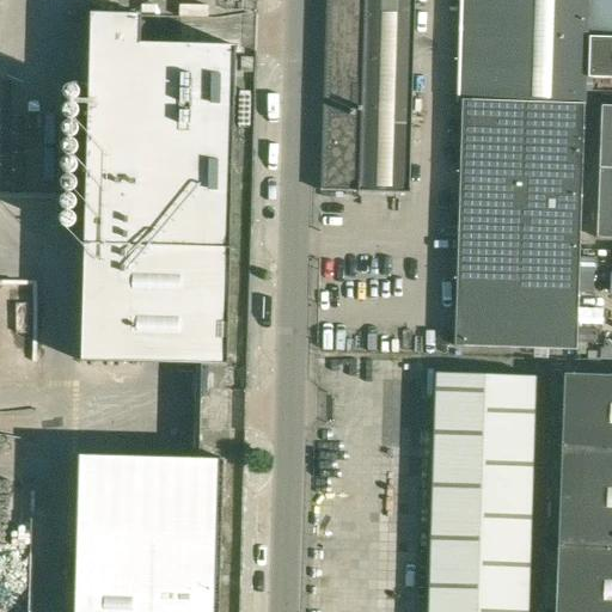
[(356,0),(357,5),(355,68),(354,103),(353,151),(323,150),(322,190),(360,191),(362,110),(363,57),(365,5),(365,0),(356,0)]
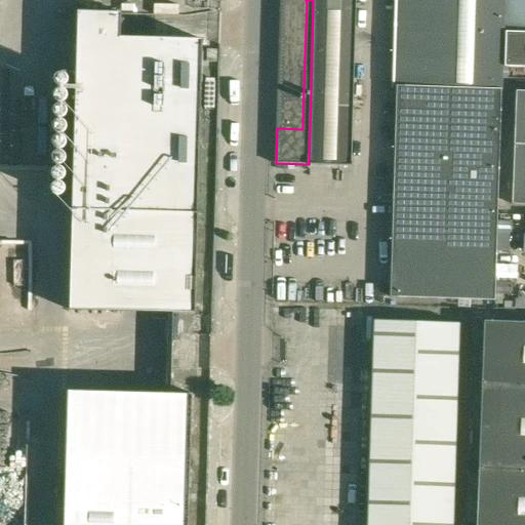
[(506,2),(426,0),(399,0),(398,58),(503,62),(503,55),(505,36),(506,2)]
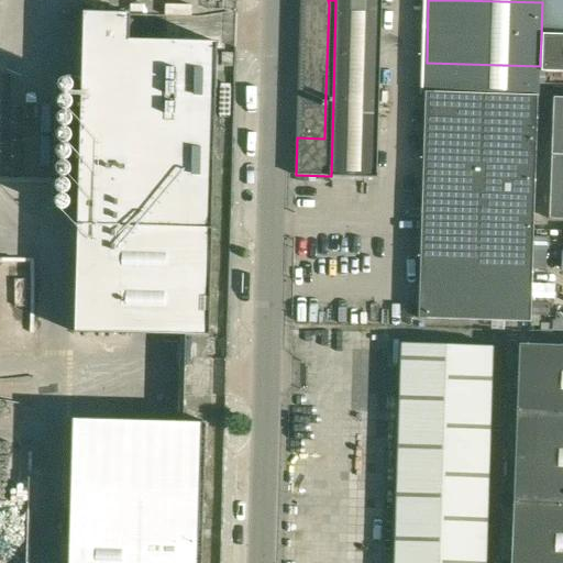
[(562,0),(544,0),(544,31),(562,31),(562,0)]
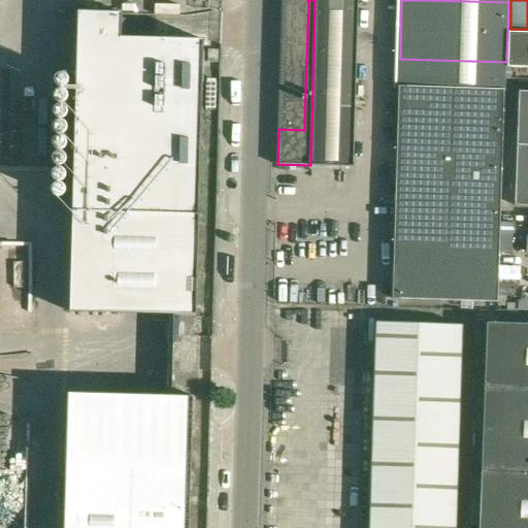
[(308,4),(282,3),(281,58),(306,59),(308,4)]
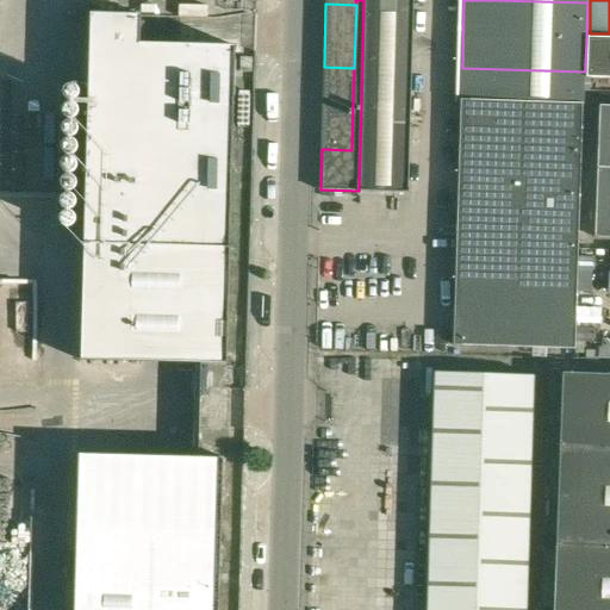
[(411,58),(414,6),(363,5),(362,57),(411,58)]
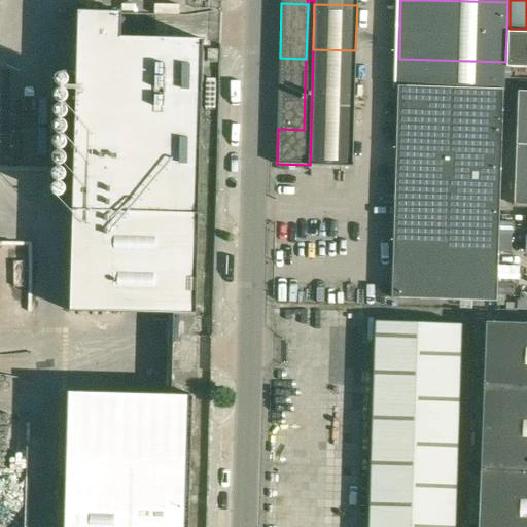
[(119,37),(120,12),(77,11),(69,310),(195,314),(198,215),(200,215),(201,214),(198,214),(203,39),(119,37)]
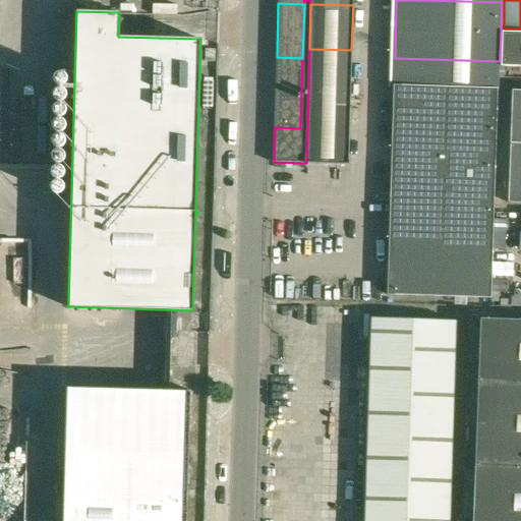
[(520,65),(520,31),(502,31),(502,36),(501,36),(500,55),(501,55),(501,65),(520,65)]
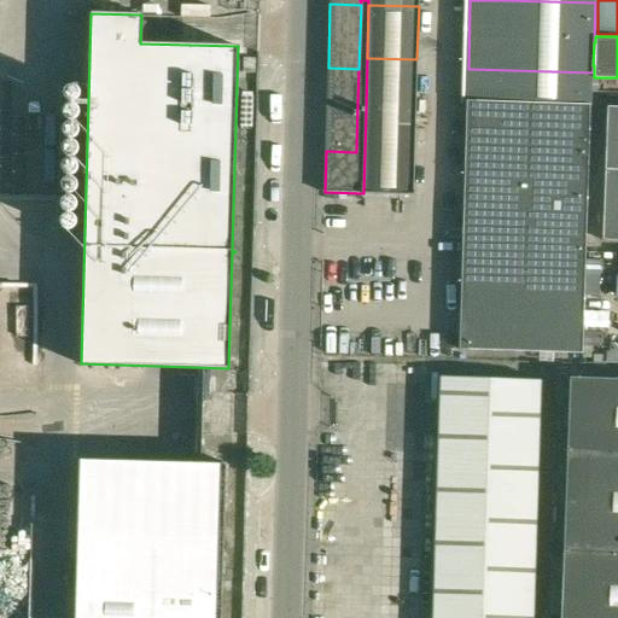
[(415,112),(417,59),(367,58),(366,111),(415,112)]
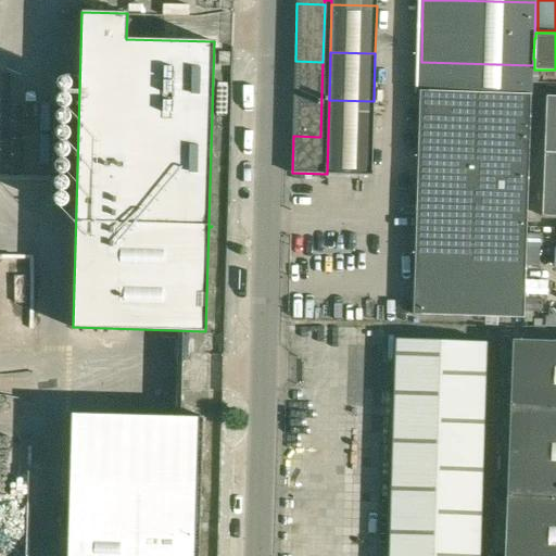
[(323,62),(295,61),(294,92),(321,93),(323,62)]
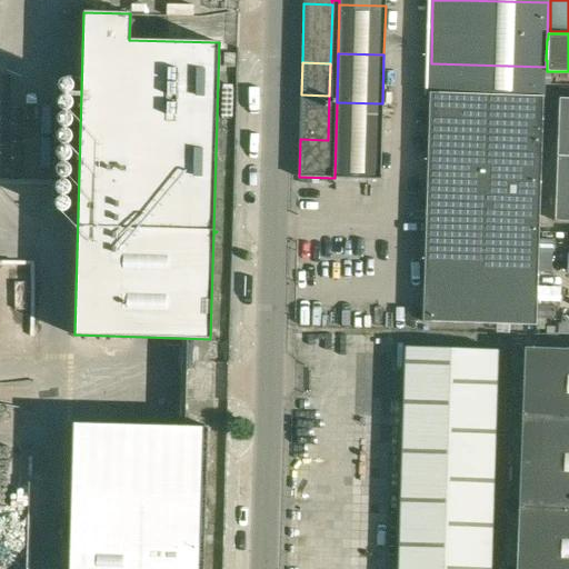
[(542,165),(546,67),(431,63),(428,161),(542,165)]
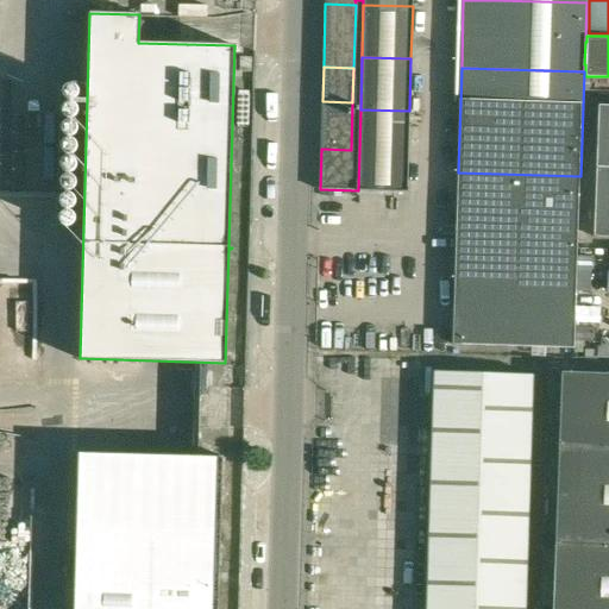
[(351,150),(352,102),(322,101),(321,149),(351,150)]
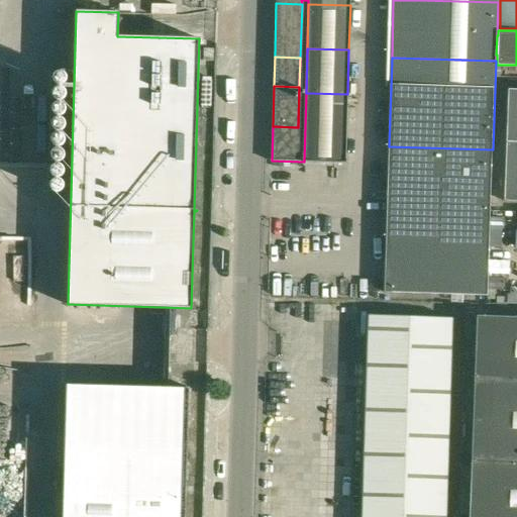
[(516,90),(508,90),(506,141),(505,201),(516,201),(516,90)]
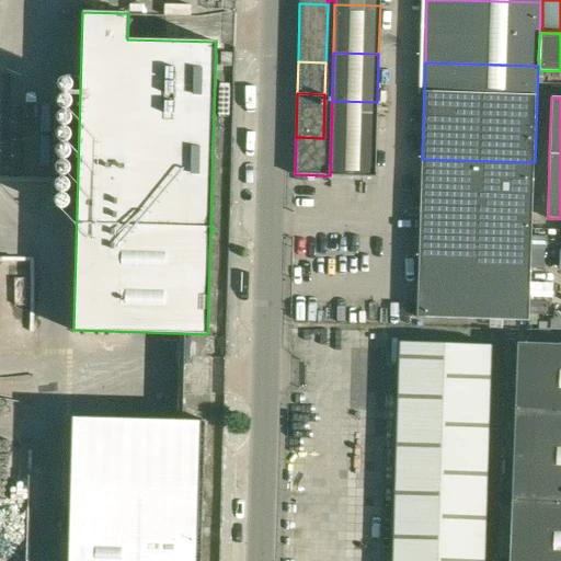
[(375,178),(377,102),(332,101),(330,175),(375,178)]
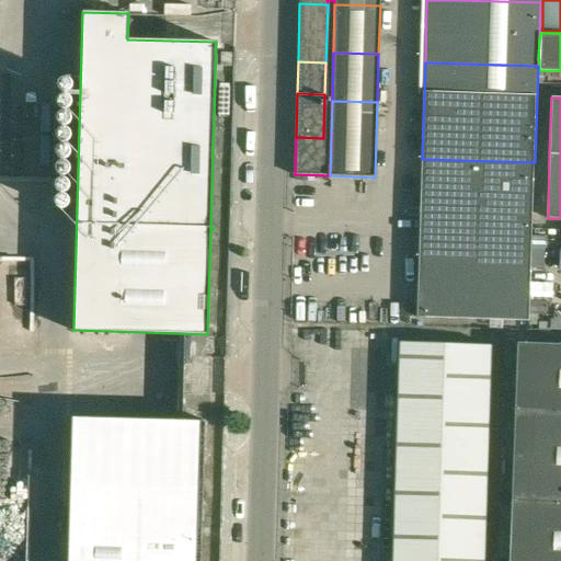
[(533,226),(535,162),(422,159),(421,191),(477,193),(476,225),(533,226)]
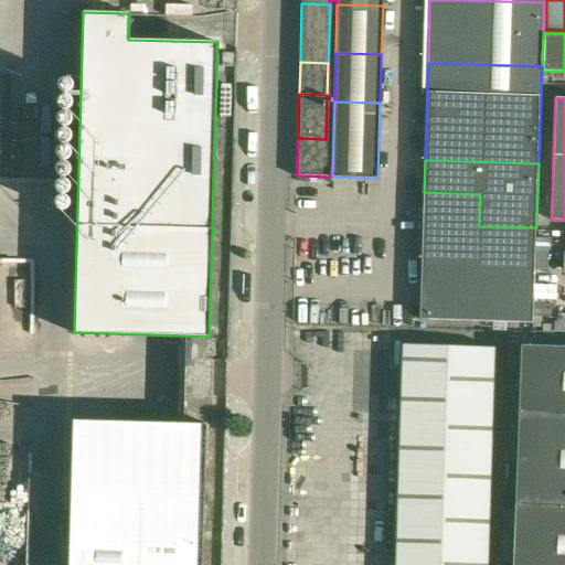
[(536,257),(536,227),(479,226),(480,194),(424,192),(422,254),(536,257)]
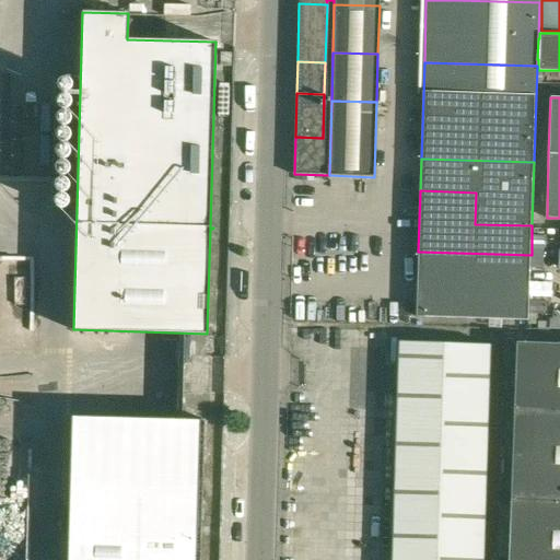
[(544,236),(532,235),(532,249),(544,249),(544,236)]
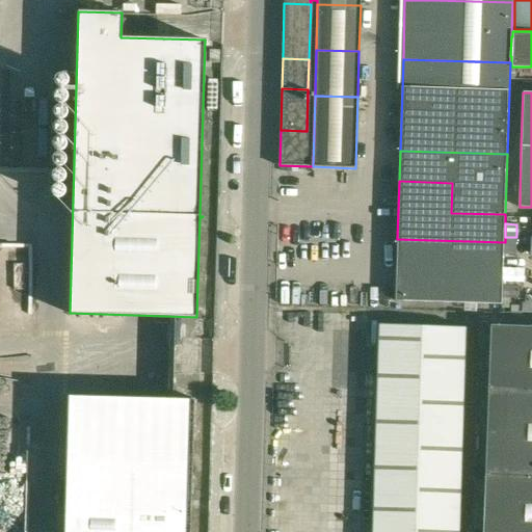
[(503,304),(505,242),(397,239),(396,301),(503,304)]
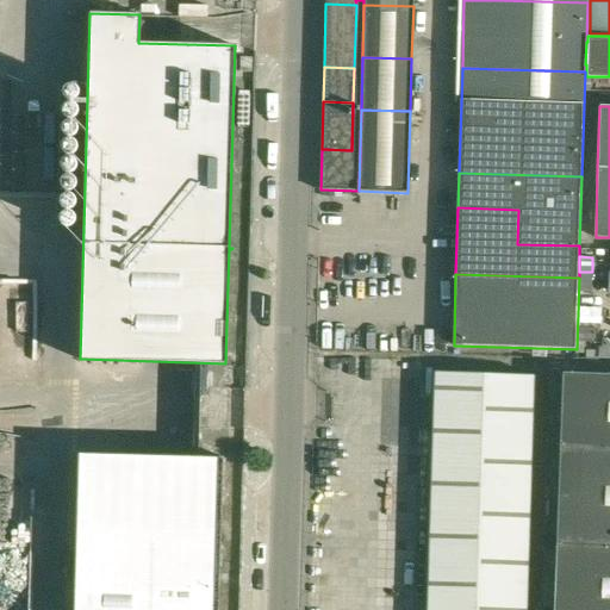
[(577,328),(577,342),(596,342),(596,329),(577,328)]
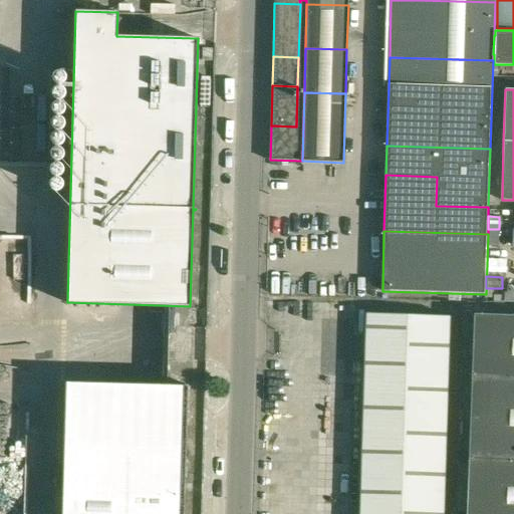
[(186,326),(187,311),(161,310),(161,326),(186,326)]
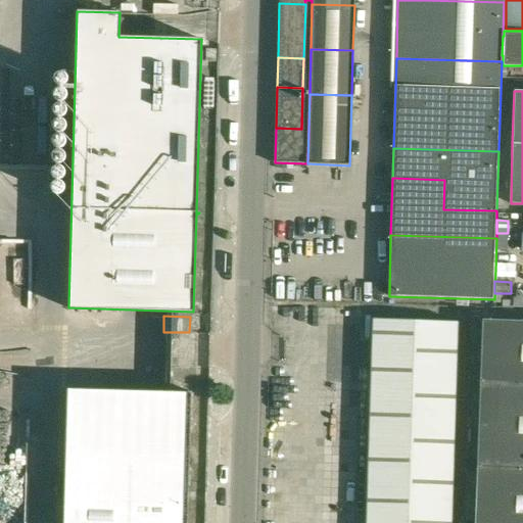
[(373,319),(367,522),(450,522),(459,321),(373,319)]
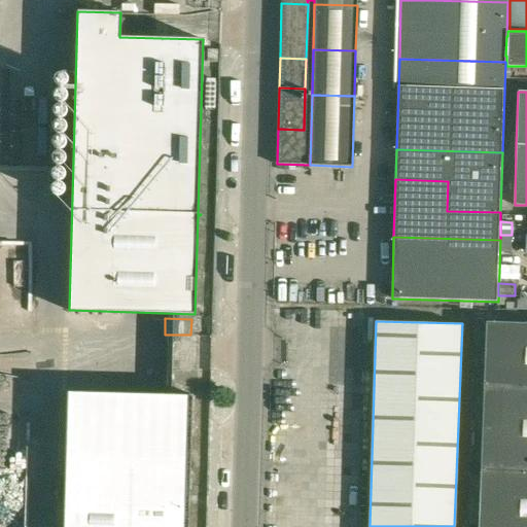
[(526,322),(485,321),(483,391),(526,392),(526,322)]
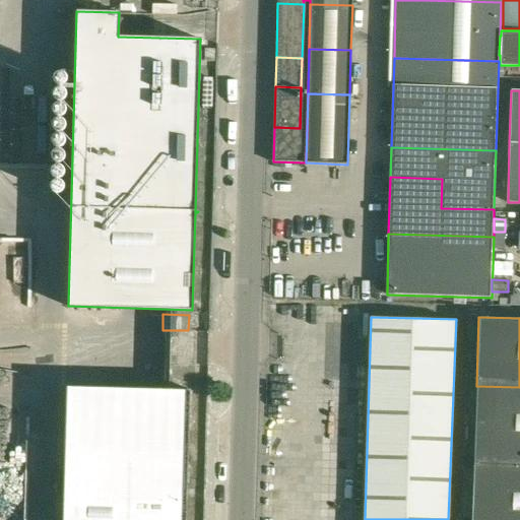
[(519,387),(476,386),(474,466),(519,467),(519,387)]
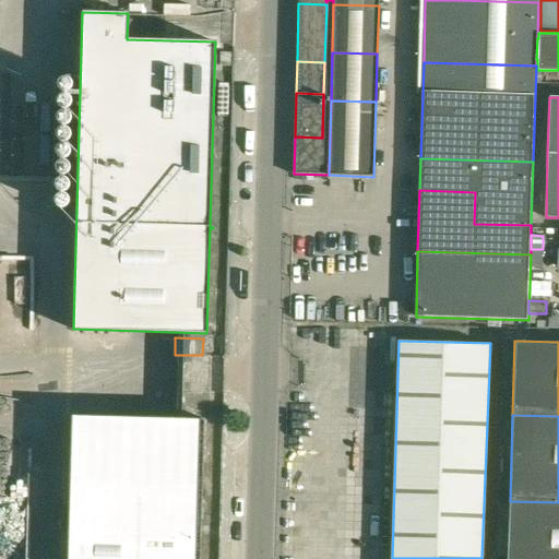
[(71,416),(67,558),(200,558),(204,419),(71,416)]
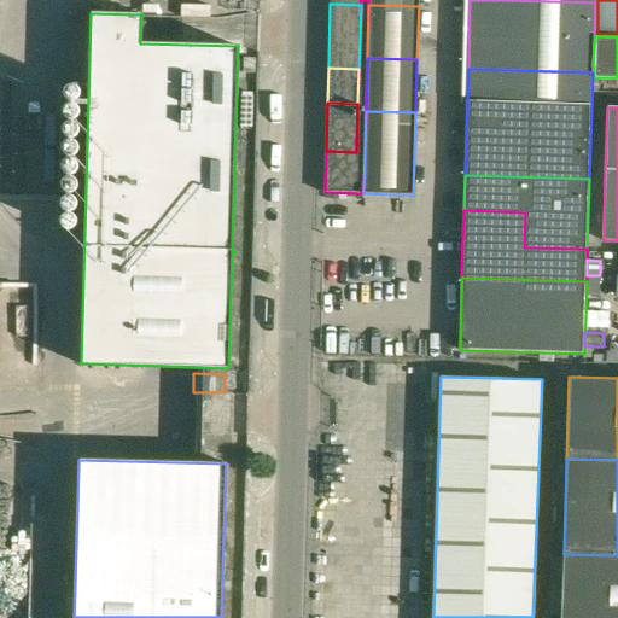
[(617,617),(617,555),(564,554),(561,617),(617,617)]
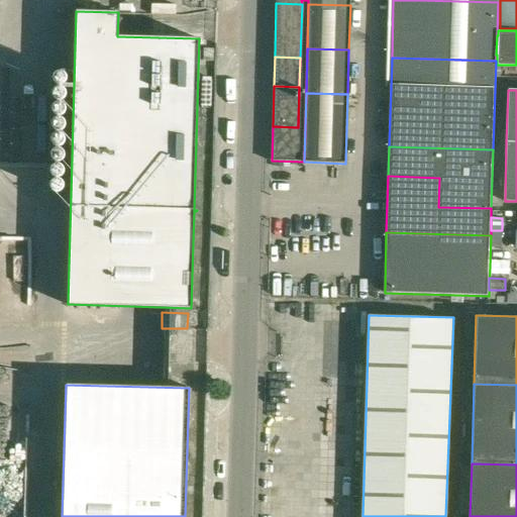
[(26,464),(11,467),(12,479),(27,476),(26,464)]
